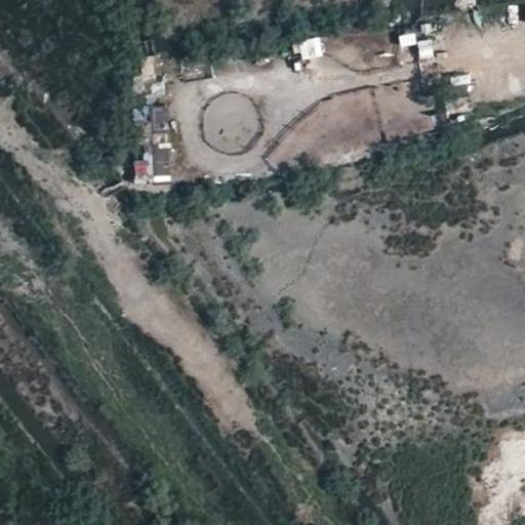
[(400,48),(417,45),(414,28),(397,31),(400,48)]
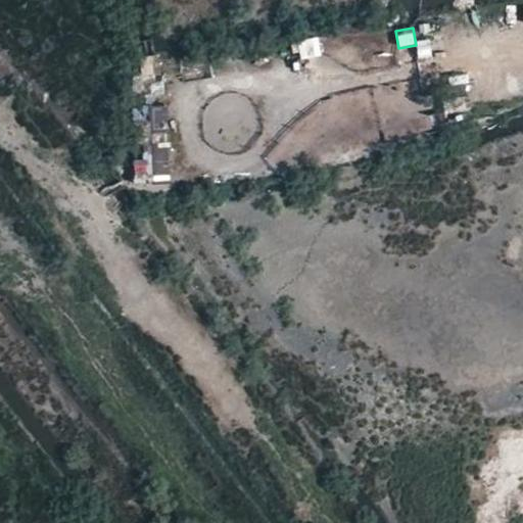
[(322,37),(299,40),(301,58),(324,55),(322,37)]
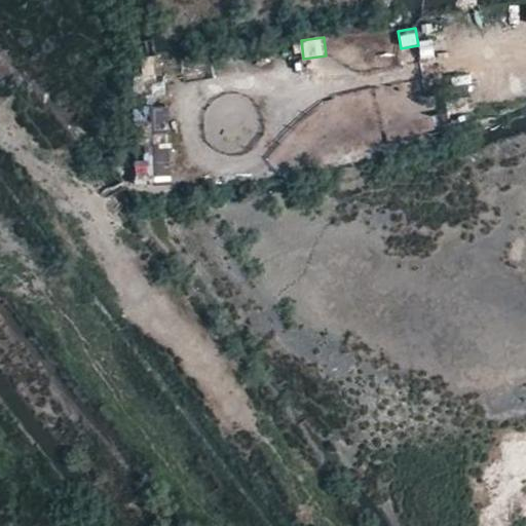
[(156,53),(139,58),(145,89),(163,86),(156,53)]
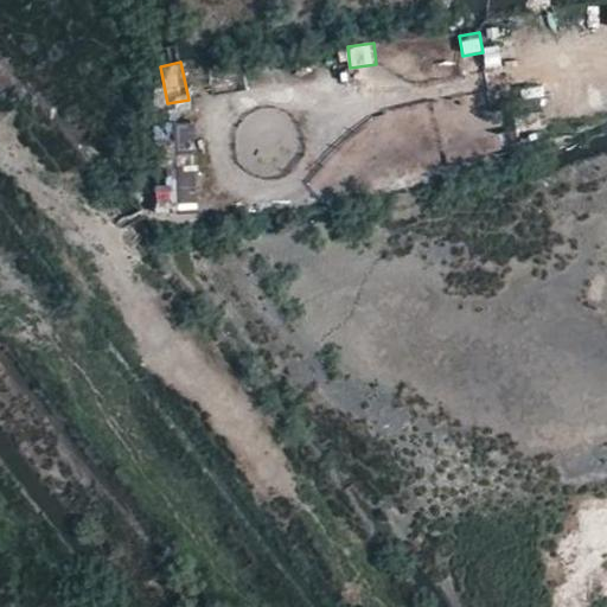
[(451,166),(494,155),(478,93),(435,104),(451,166)]
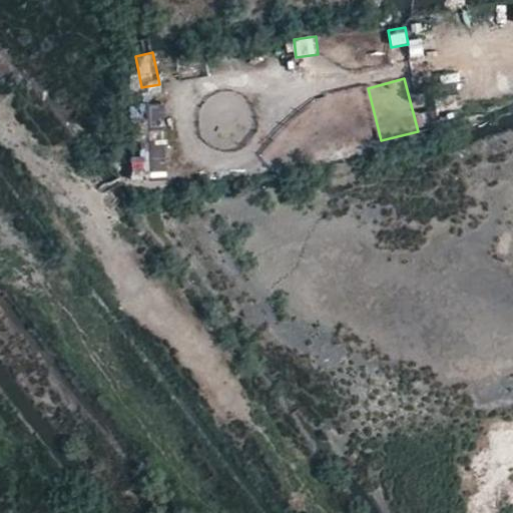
[(151,122),(152,176),(167,176),(165,103),(131,103),(131,123),(151,122)]
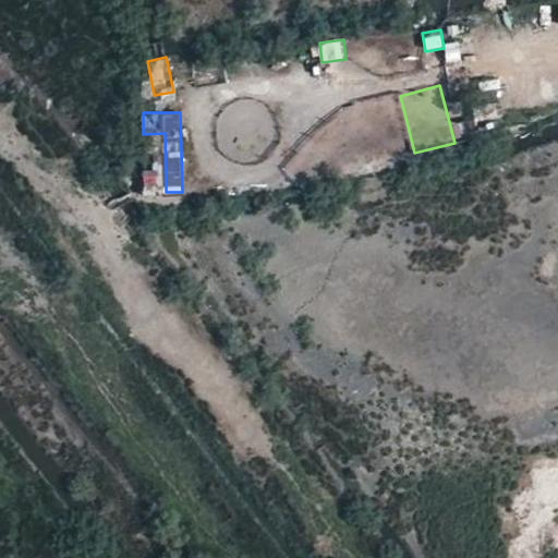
[(144,194),(165,193),(162,161),(142,164),(144,194)]
